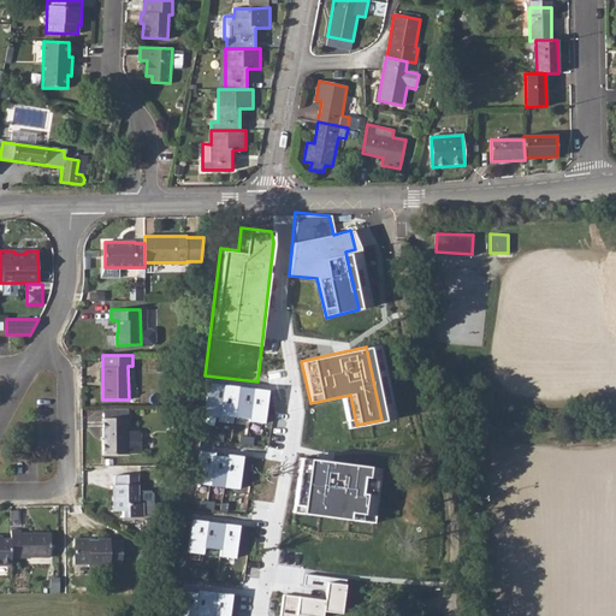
[(220,384),(205,383),(202,416),(217,418),(220,384)]
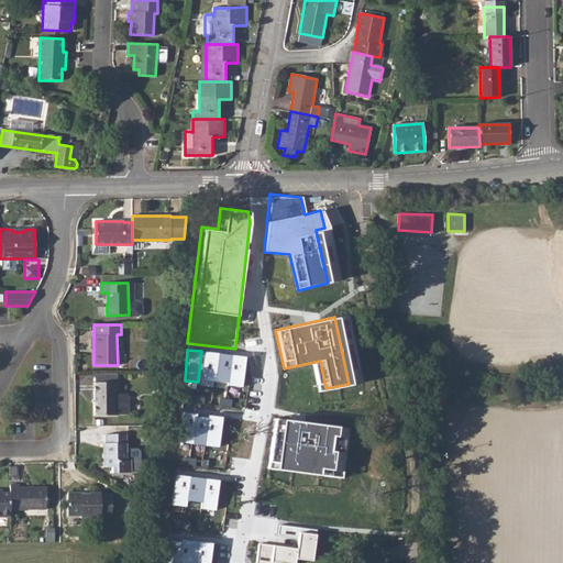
[(216,352),(201,351),(199,376),(213,377),(216,352)]
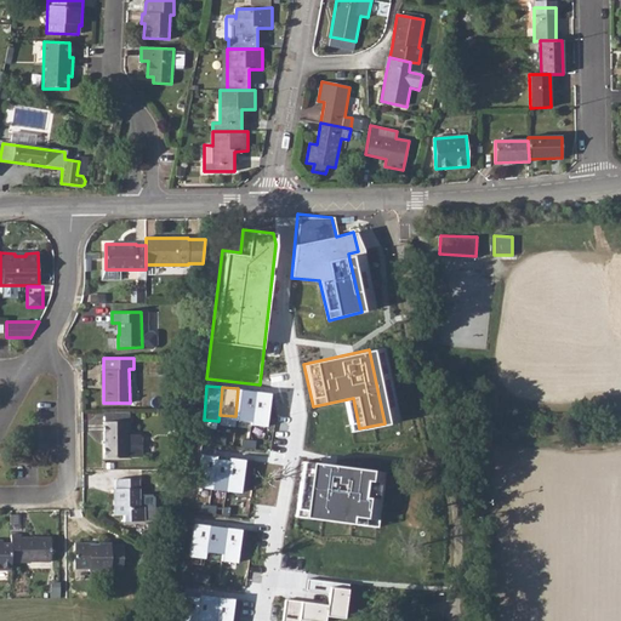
[(254,391),(238,389),(235,416),(251,417),(254,391)]
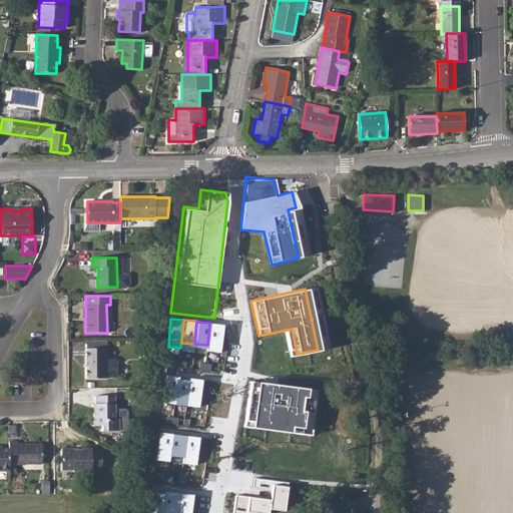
[(221,324),(209,323),(206,352),(218,353),(221,324)]
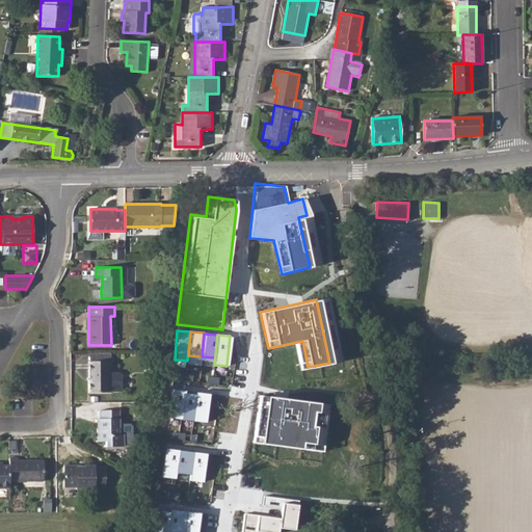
[(111,361),(88,362),(89,392),(111,392),(120,391),(122,389),(122,374),(118,372),(111,372),(111,361)]
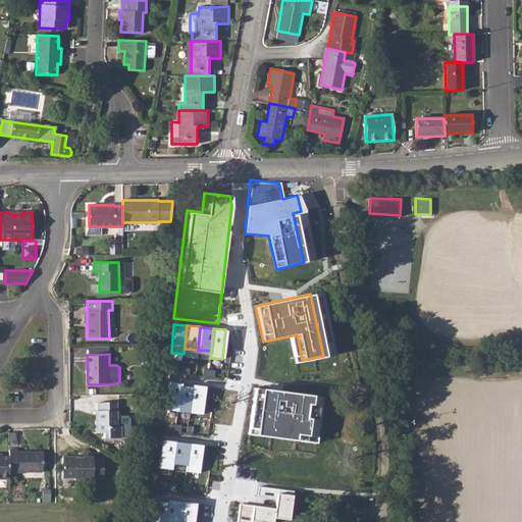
[(160,411),(174,412),(177,389),(177,382),(163,381),(160,411)]
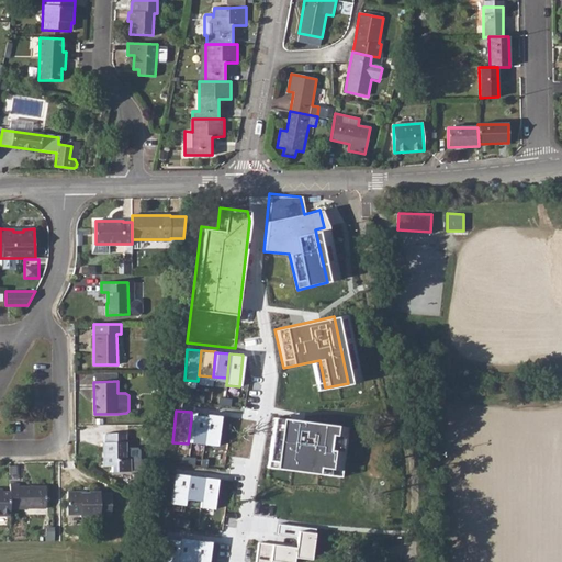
[(205,446),(221,448),(224,423),(225,416),(209,414),(209,420),(205,446)]
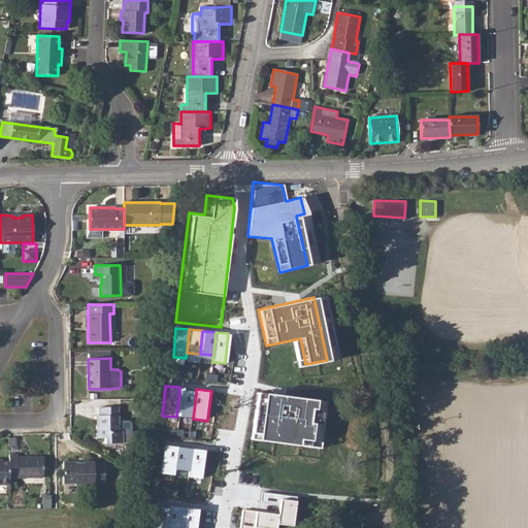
[(316,399),(262,393),(258,440),(297,446),(298,439),(309,441),(311,425),(306,424),(308,408),(315,409),(316,399)]
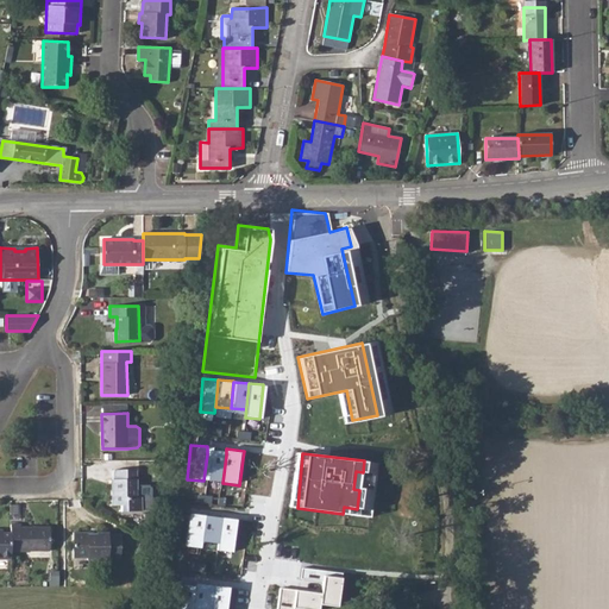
[(203,481),(223,483),(226,456),(207,454),(203,481)]
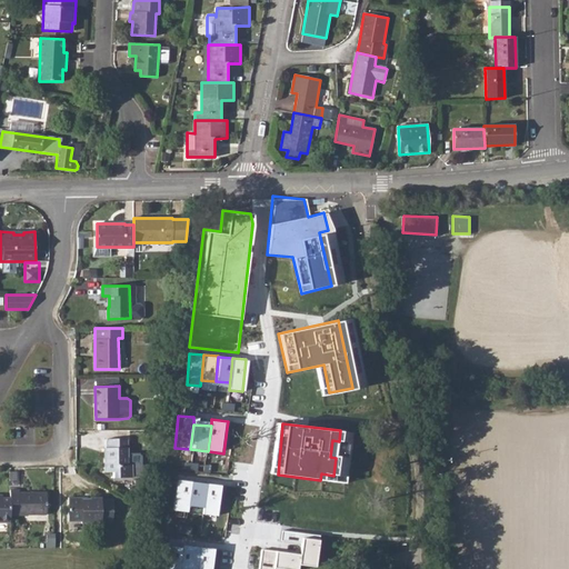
[(107,458),(105,458),(105,472),(113,472),(113,478),(132,478),(132,476),(142,476),(141,456),(139,452),(128,453),(127,439),(107,439),(107,458)]
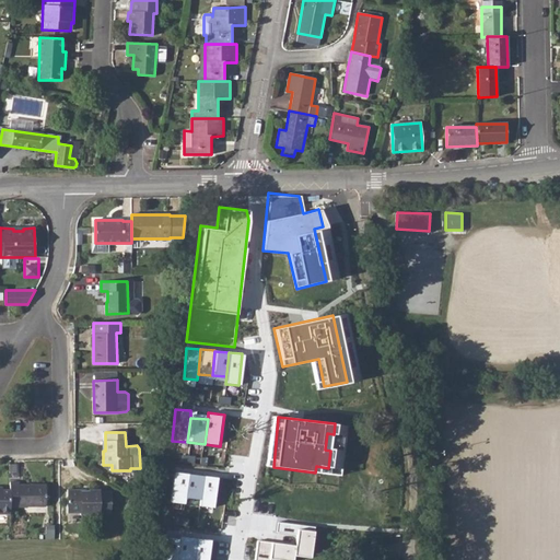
[(185,473),(168,471),(166,496),(165,503),(181,504),(182,498),(185,473)]
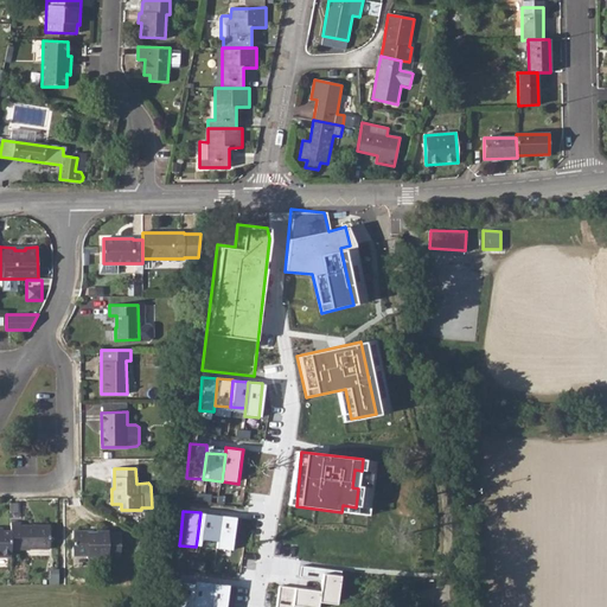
[(219,515),(200,512),(197,540),(216,542),(219,515)]
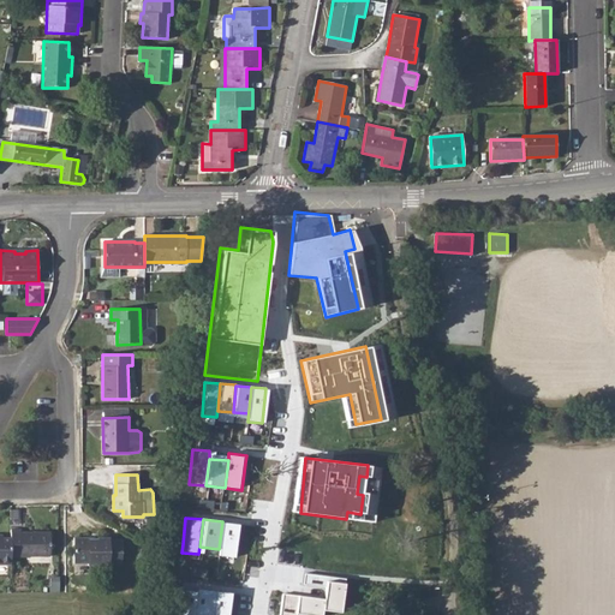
[(239,524),(222,521),(219,549),(218,556),(236,559),(239,524)]
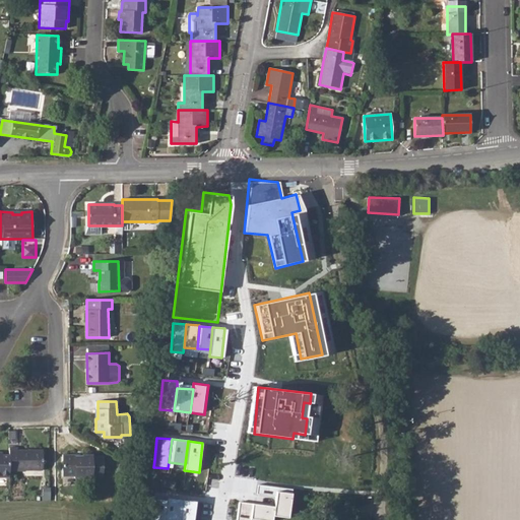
[(17,448),(9,448),(9,455),(9,471),(41,471),(42,450),(16,450),(17,448)]
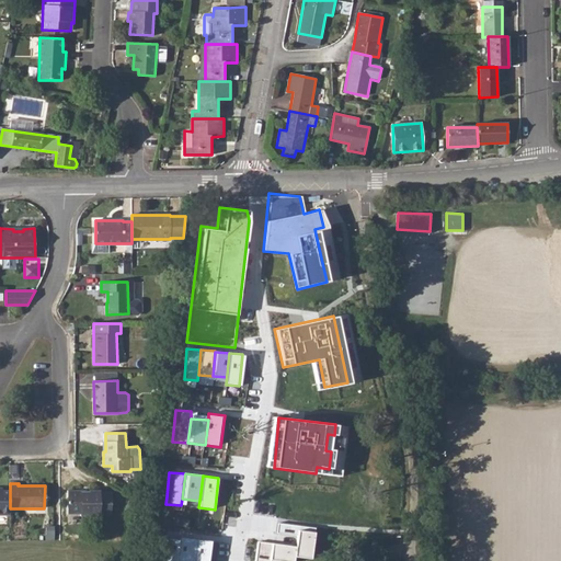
[(100,490),(67,490),(68,514),(80,514),(81,515),(111,515),(111,493),(100,493),(100,490)]
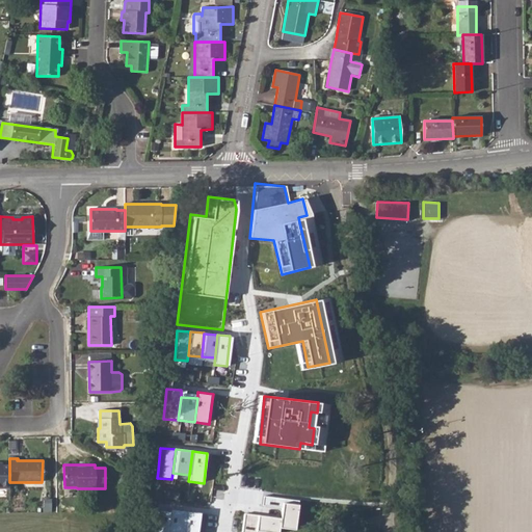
[(9,482),(9,466),(0,466),(0,486),(9,487),(9,482)]
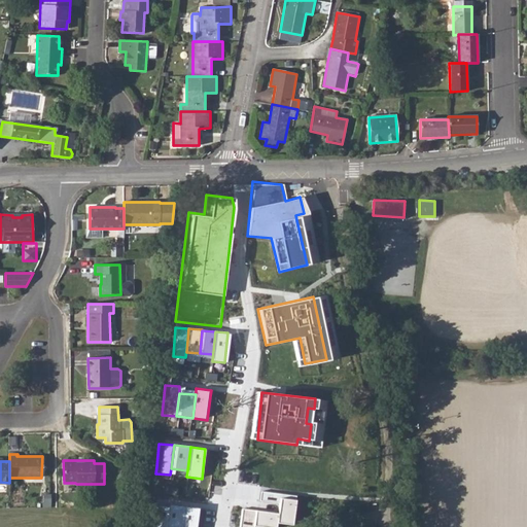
[(261,491),(260,501),(277,503),(275,524),(292,526),(295,495),(261,491)]
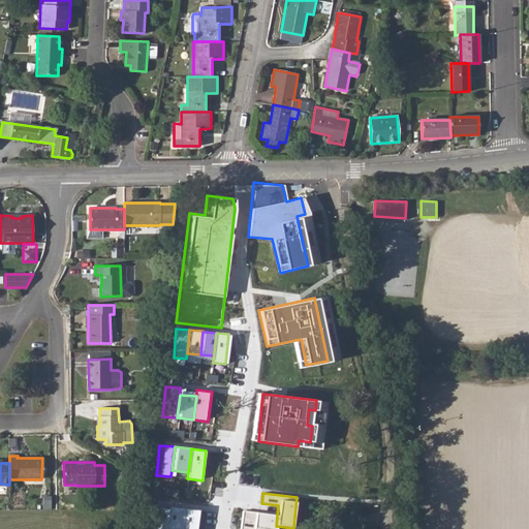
[(164,528),(167,506),(153,504),(151,528),(150,528),(164,528)]
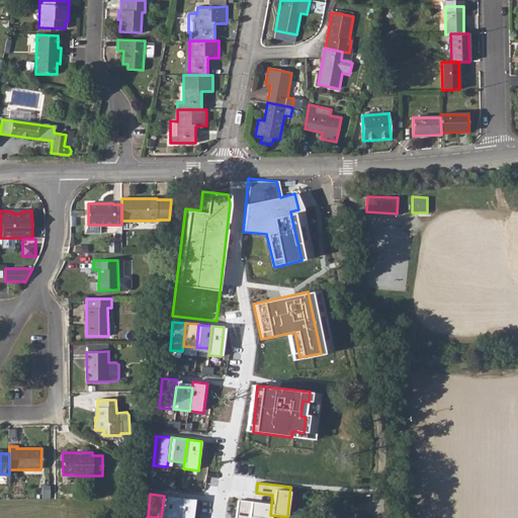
[(178,517),(180,498),(164,496),(161,517),(178,517)]
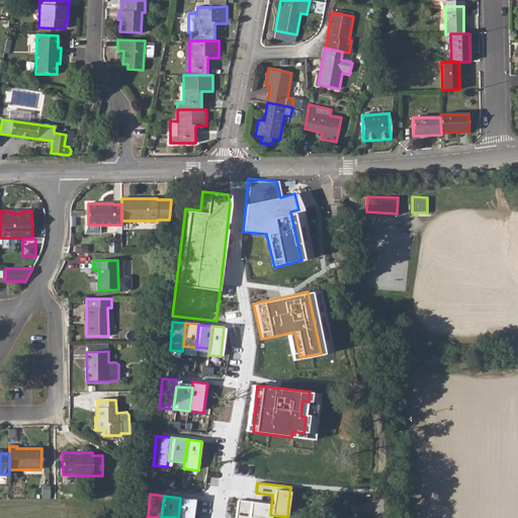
[(192,517),(195,499),(180,498),(178,517),(192,517)]
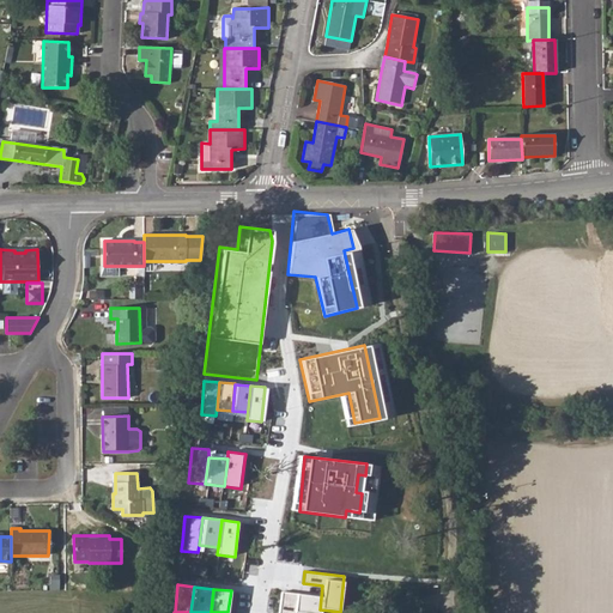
[(319,612),(321,596),(281,592),(278,612),(295,612),(296,612),(302,612),(319,612)]
